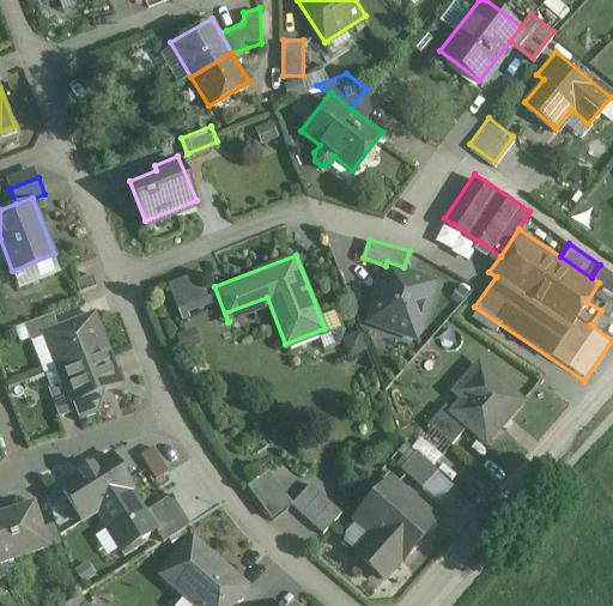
[(404,267),(387,261),(386,266),(370,310),(382,315),(378,323),(404,332),(406,323),(419,327),(436,279),(404,267)]
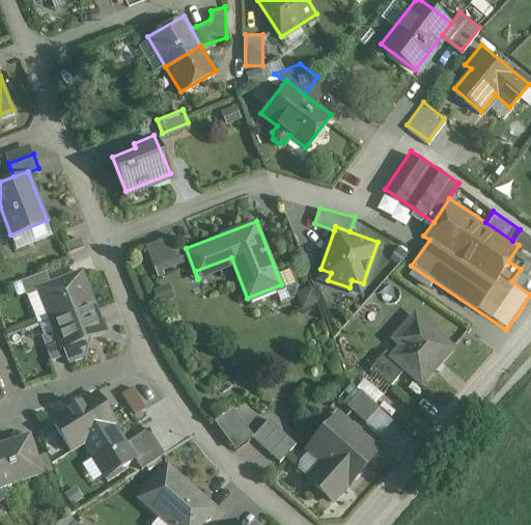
[(530,266),(530,236),(520,229),(512,241),(519,245),(508,261),(521,269),(527,273),(530,266)]
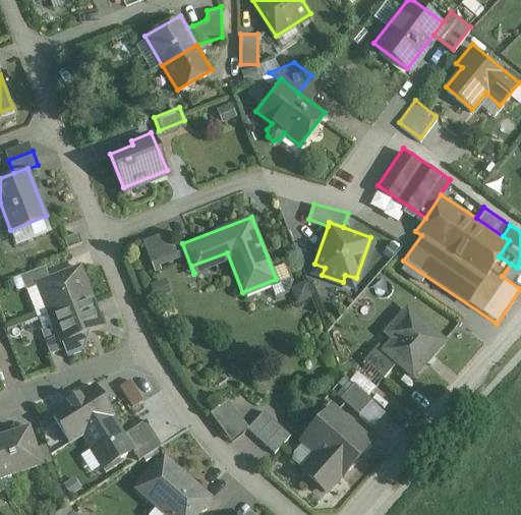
[(81,242),(81,229),(66,230),(66,243),(81,242)]
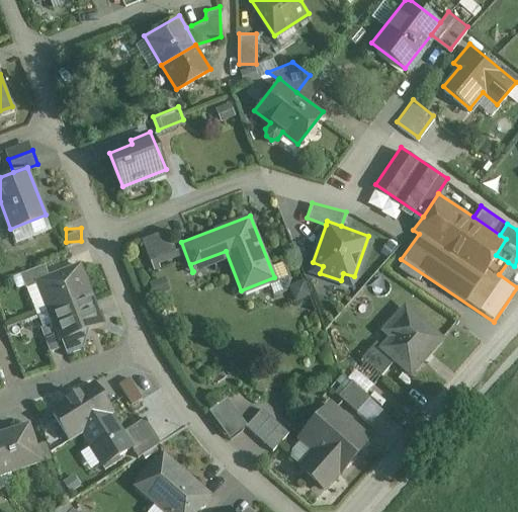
[(164,228),(141,237),(150,259),(173,250),(164,228)]
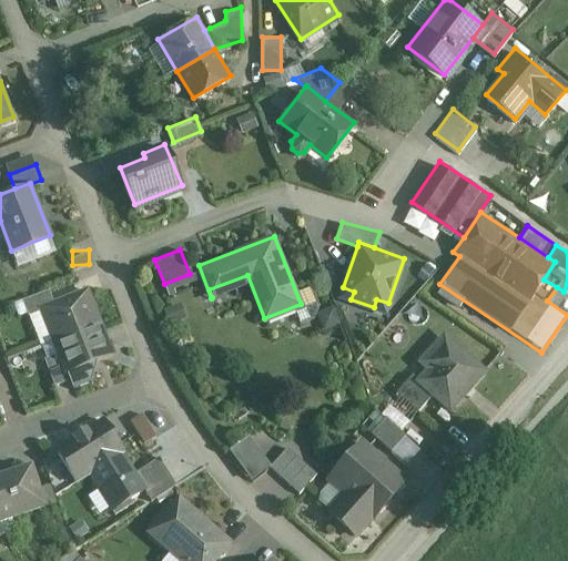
[(48,287),(21,297),(27,313),(40,308),(40,306),(53,301),(48,287)]
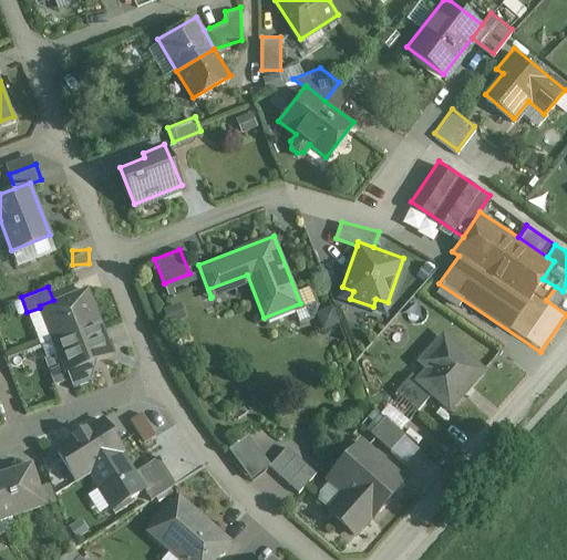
[(53,300),(40,306),(40,308),(52,338),(99,319),(86,287),(53,300)]
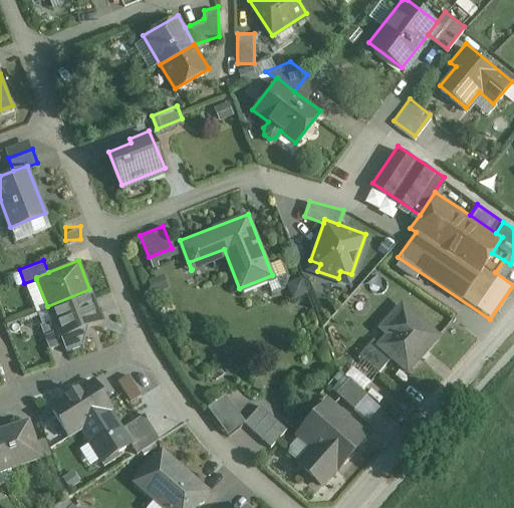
[(286,282),(293,296),(309,288),(301,274),(286,282)]
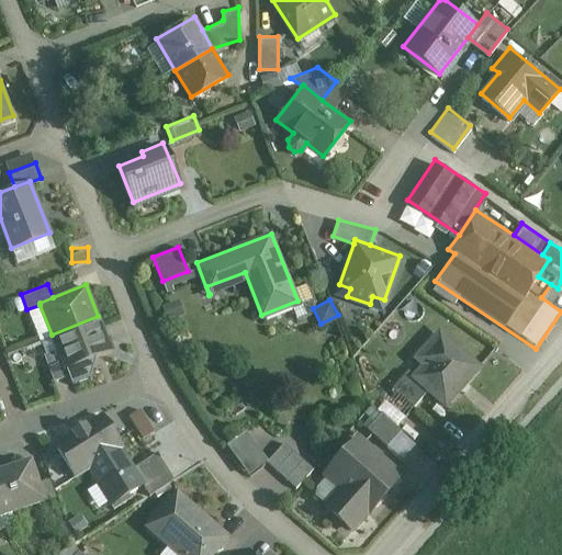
[(98,316),(52,335),(56,348),(64,366),(66,365),(111,348),(98,316)]
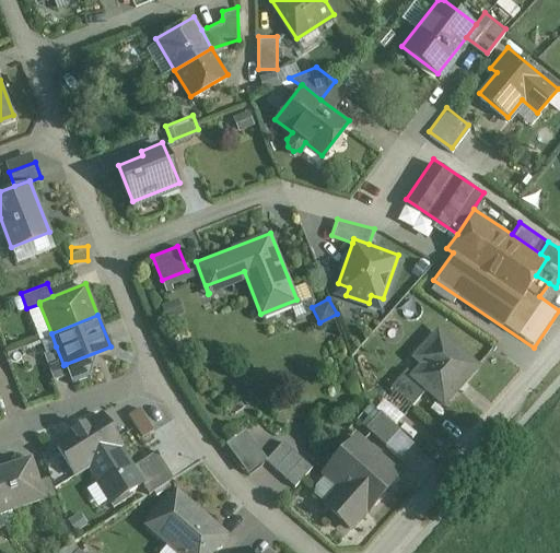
[(436,331),(421,349),(429,355),(412,374),(411,376),(426,388),(443,402),(476,364),(436,331)]
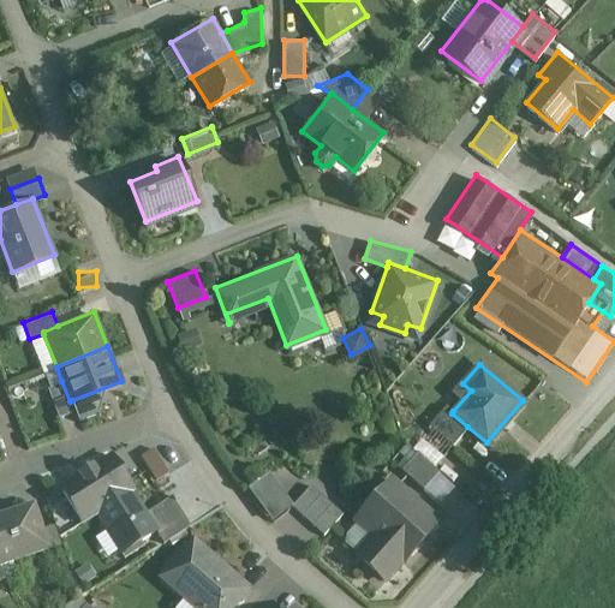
[(61,381),(47,387),(58,415),(76,409),(72,400),(70,401),(61,381)]
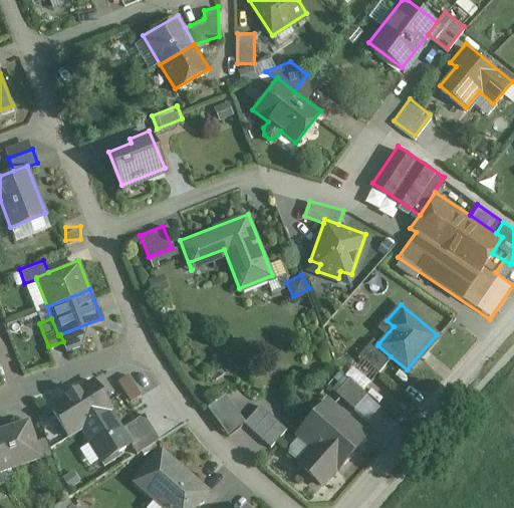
[(378,343),(372,338),(358,354),(378,370),(391,356),(377,345),(378,343)]
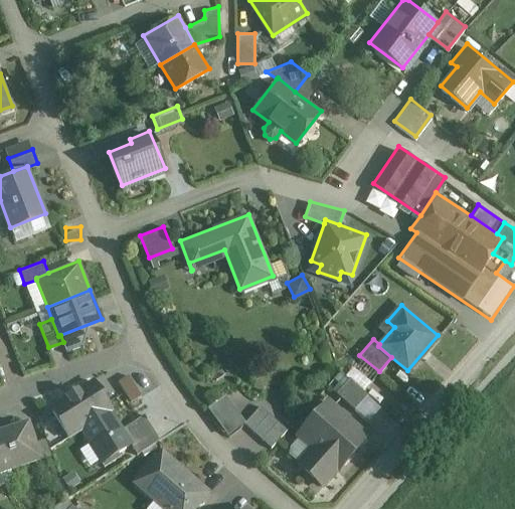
[(129,370),(119,375),(130,396),(141,390),(129,370)]
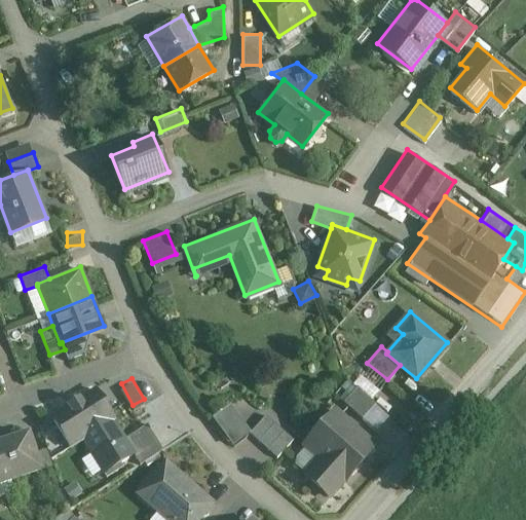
[(376,401),(357,384),(342,400),(362,417),(376,401)]
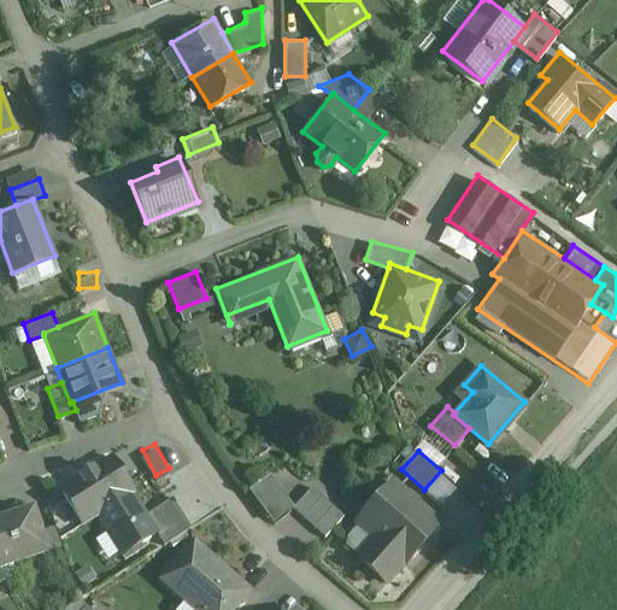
[(112,453),(60,486),(82,520),(133,488),(134,487),(112,453)]
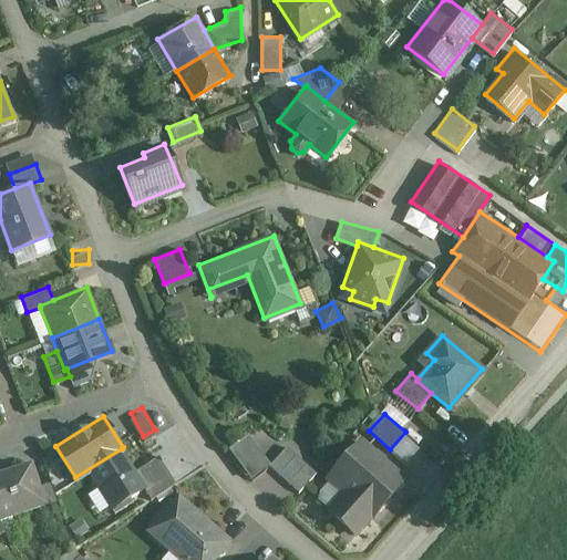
[(249,476),(268,463),(246,432),(227,445),(249,476)]
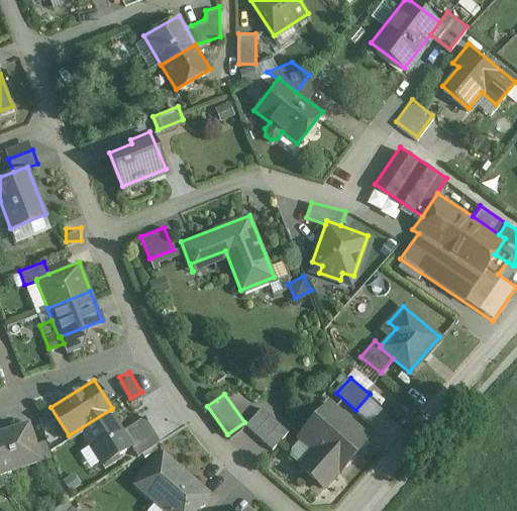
[(368,437),(328,402),(300,433),(314,446),(299,464),(322,485),(336,469),(338,470),(368,437)]
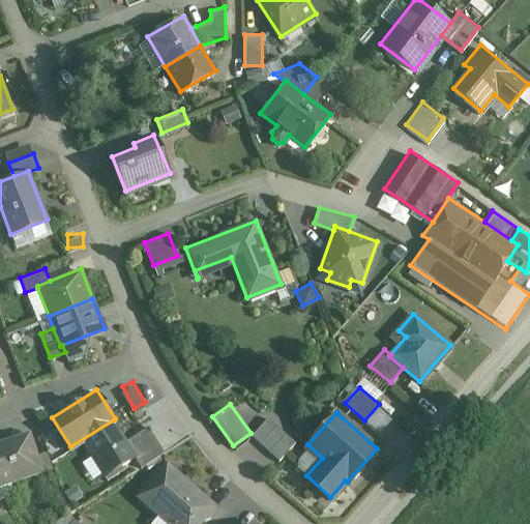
[(295,439),(267,415),(251,433),(278,458),(295,439)]
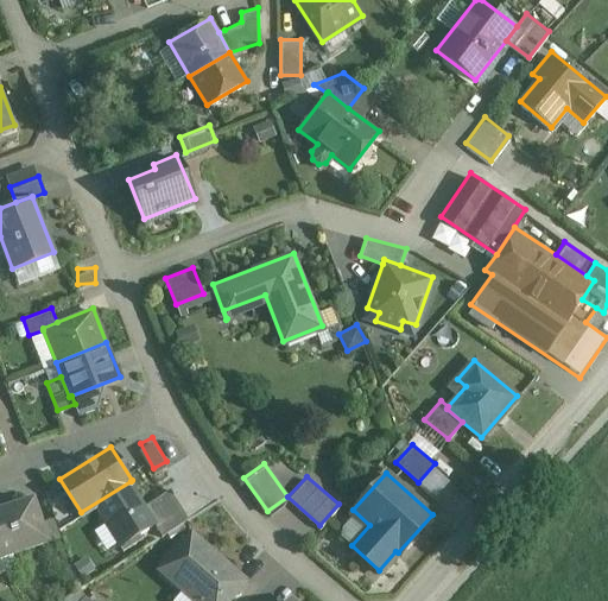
[(131,481),(95,504),(119,543),(153,522),(156,520),(145,503),(131,481)]
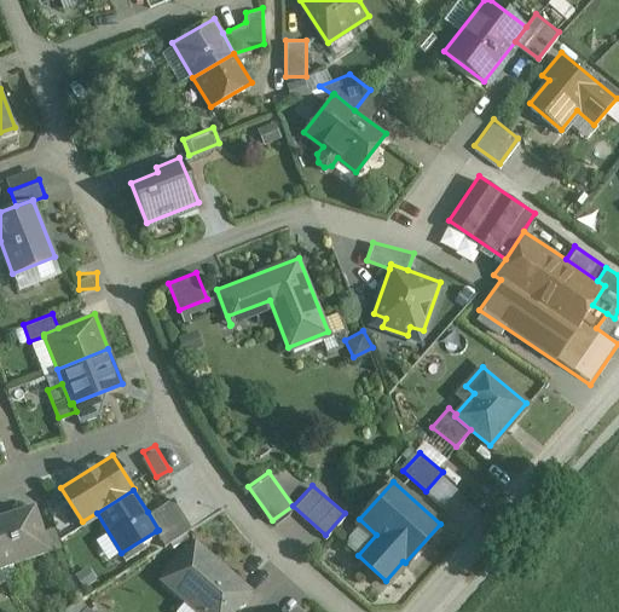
[(173,495),(148,512),(158,530),(156,531),(163,543),(191,525),(175,501),(178,500),(177,496),(174,497),(173,495)]
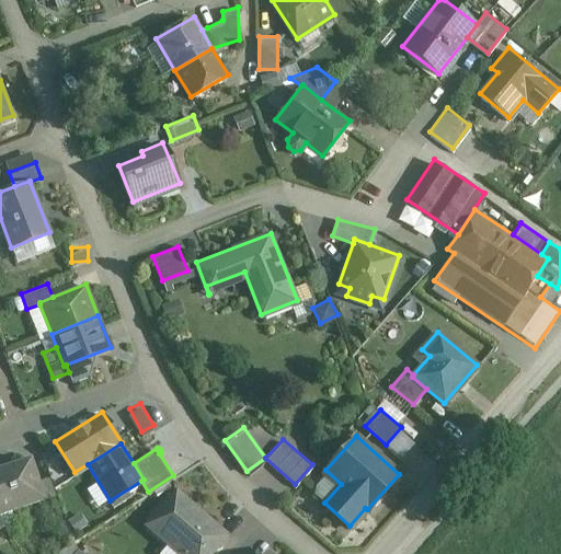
[(31,458),(0,468),(0,510),(44,496),(31,458)]
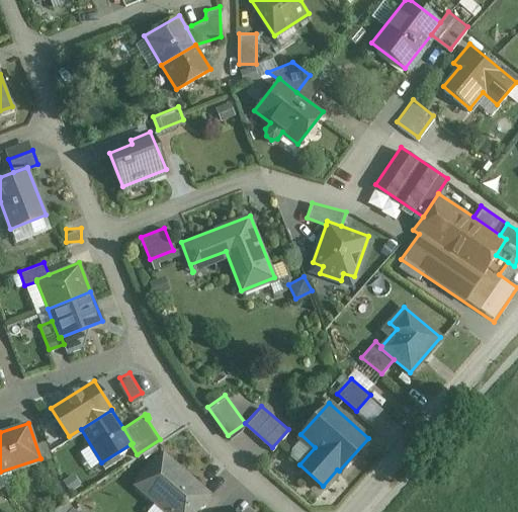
[(192,511),(210,493),(163,450),(136,481),(157,501),(160,497),(176,511),(192,511)]
